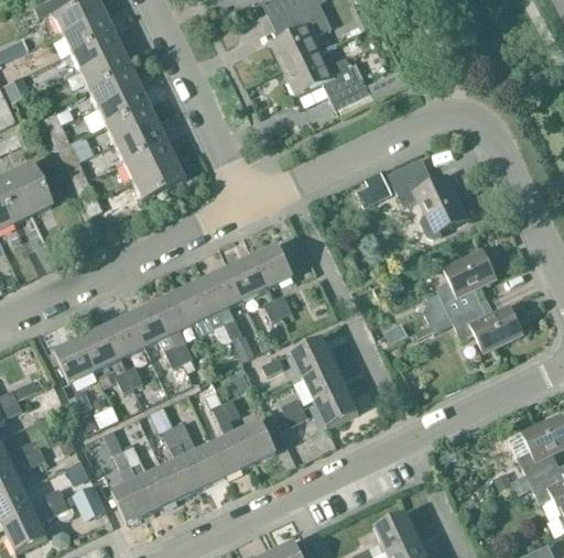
[(38,18),(50,12),(61,35),(104,14),(97,0),(85,0),(62,11),(56,0),(47,0),(32,8),(38,18)]
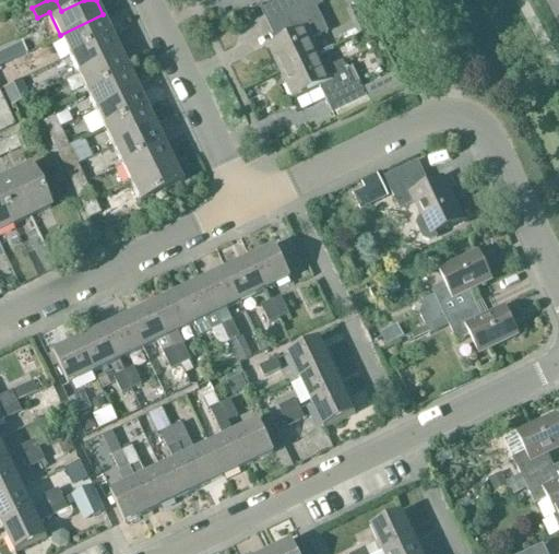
[(269,43),(281,69),(318,50),(311,36),(330,27),(317,1),(319,0),(281,0),(286,11),(269,20),(278,38),(269,43)]
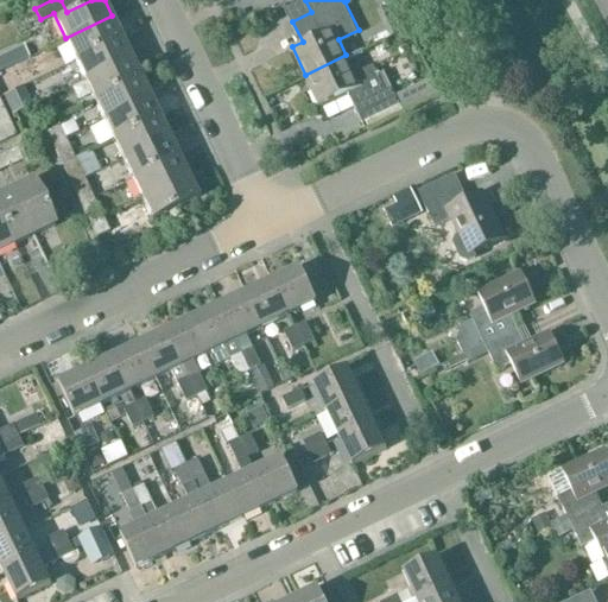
[(65,38),(73,52),(75,58),(121,36),(112,16),(65,38)]
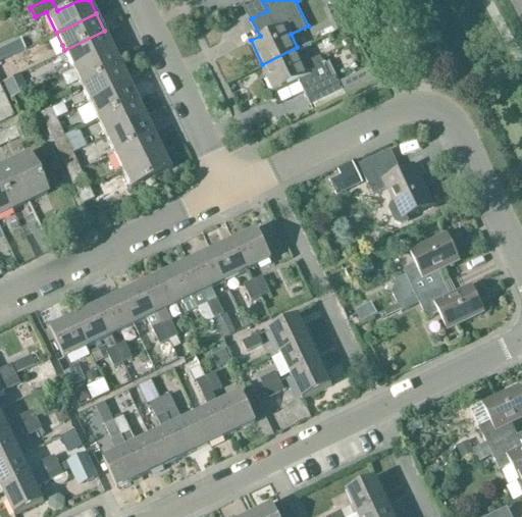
[(64,50),(67,56),(72,66),(112,48),(104,31),(64,50)]
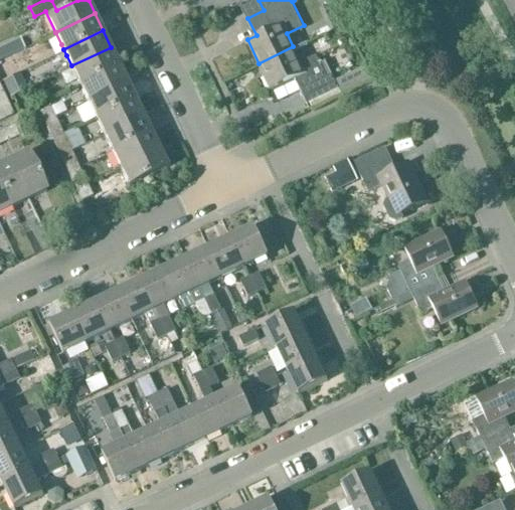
[(8,41),(0,45),(0,57),(13,51),(8,41)]
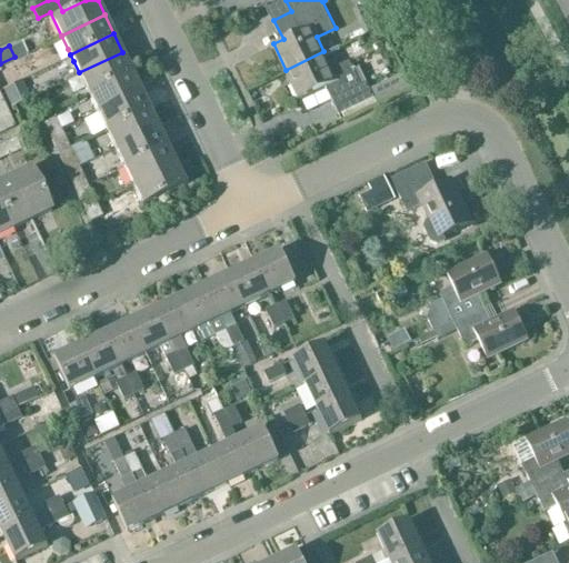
[(323,83),(333,103),(339,114),(377,96),(370,82),(363,86),(350,59),(332,68),(323,51),(286,70),(298,96),(323,83)]
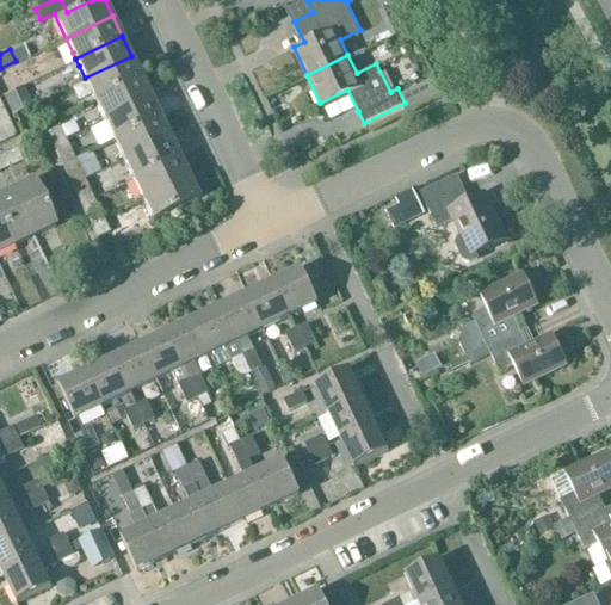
[(85,78),(94,98),(141,75),(131,56),(85,78)]
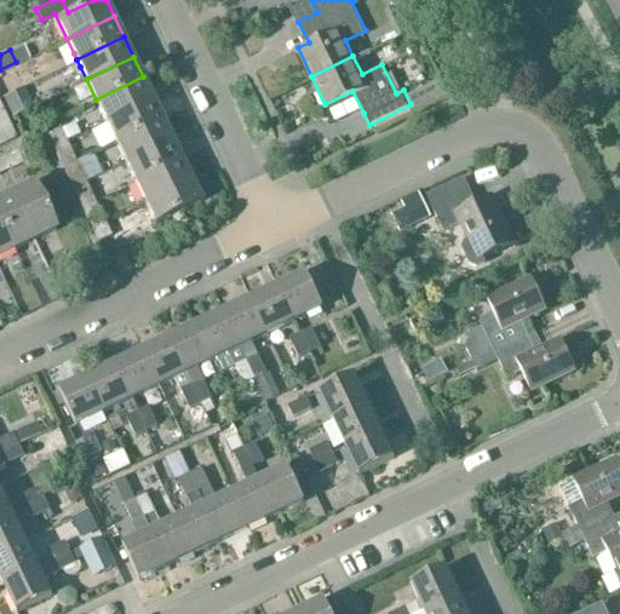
[(96,99),(104,116),(105,119),(153,97),(143,76),(96,99)]
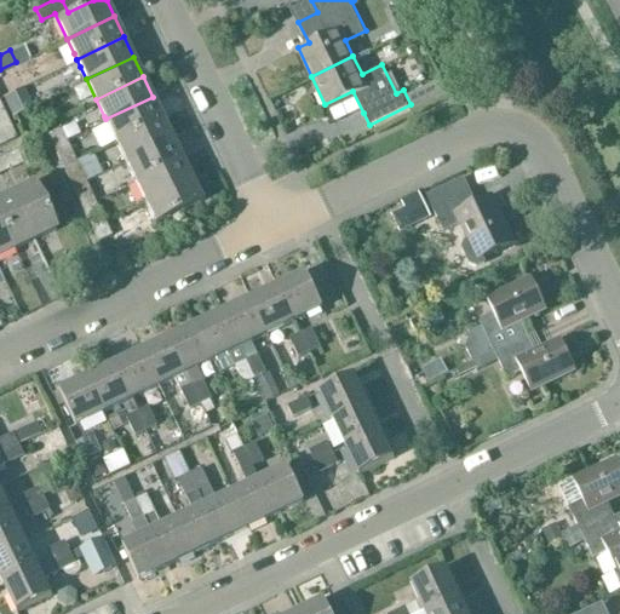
[(440,78),(425,85),(432,99),(447,92),(440,78)]
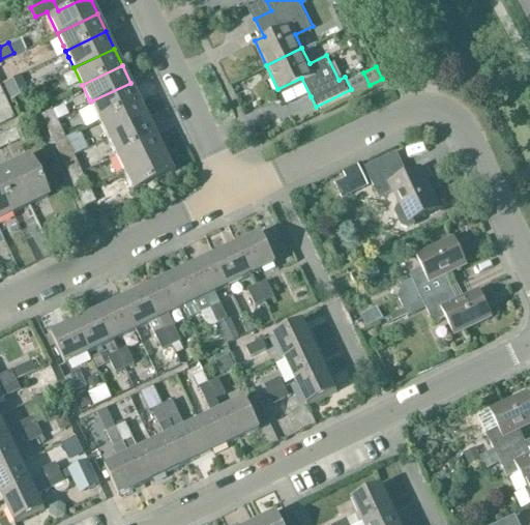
[(9,97),(28,89),(20,73),(2,81),(9,97)]
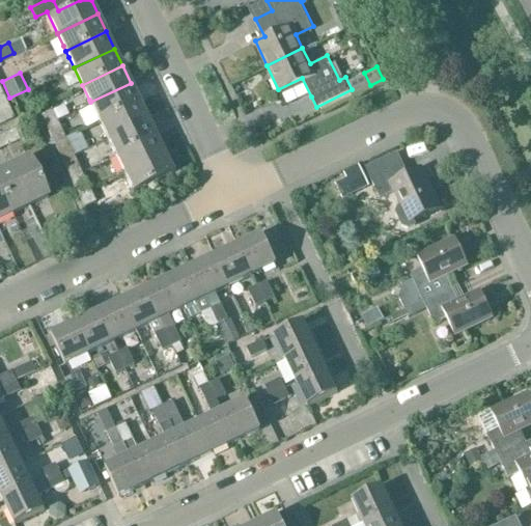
[(90,102),(99,119),(139,100),(131,83),(90,102)]
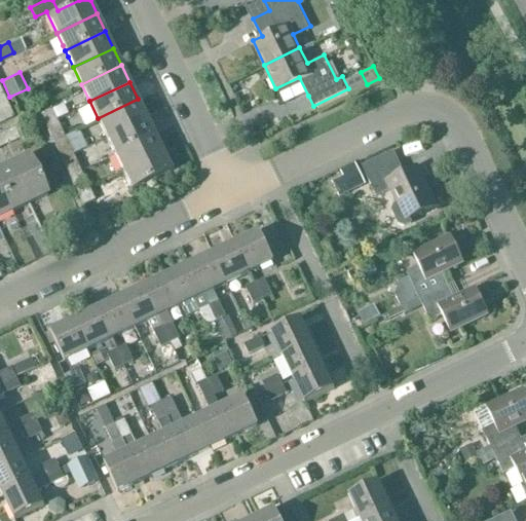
[(98,118),(106,136),(146,116),(138,99),(98,118)]
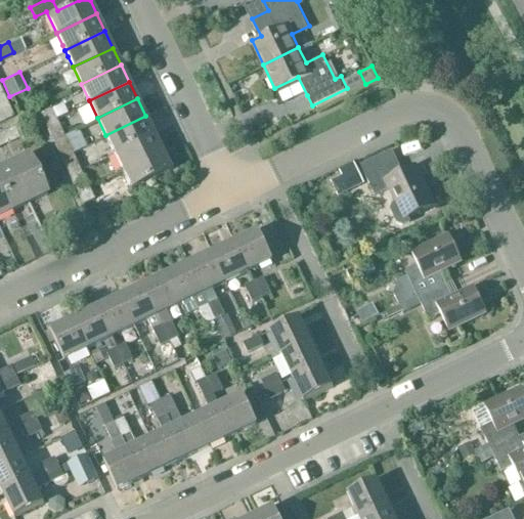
[(0,120),(13,114),(8,102),(0,105),(0,120)]
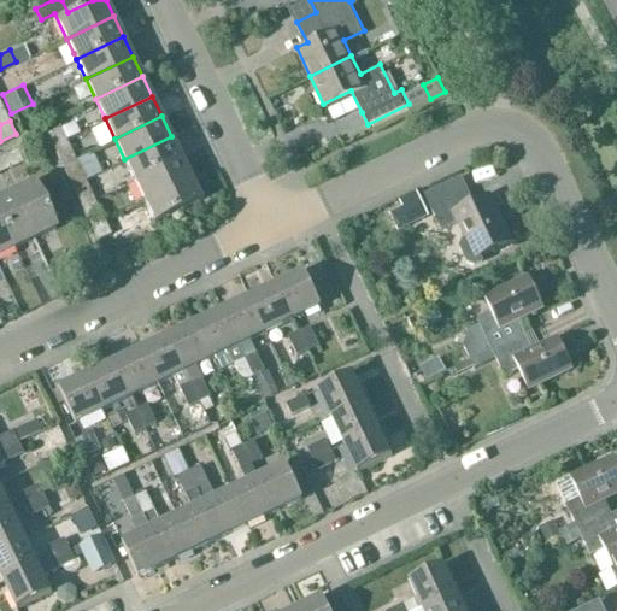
[(53,144),(66,137),(60,124),(47,130),(53,144)]
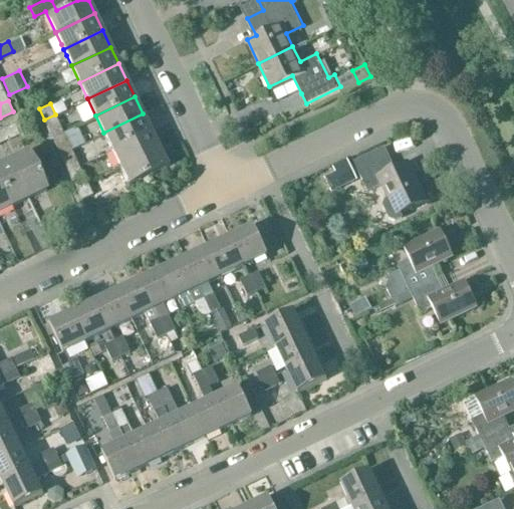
[(143,113),(103,133),(111,149),(151,130),(143,113)]
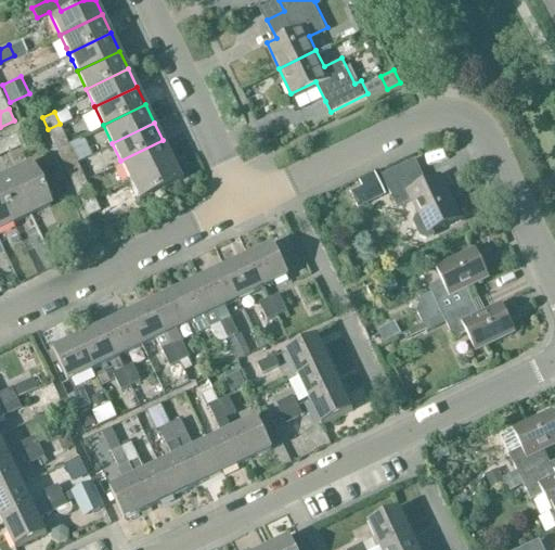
[(48,129),(54,142),(66,137),(60,124),(48,129)]
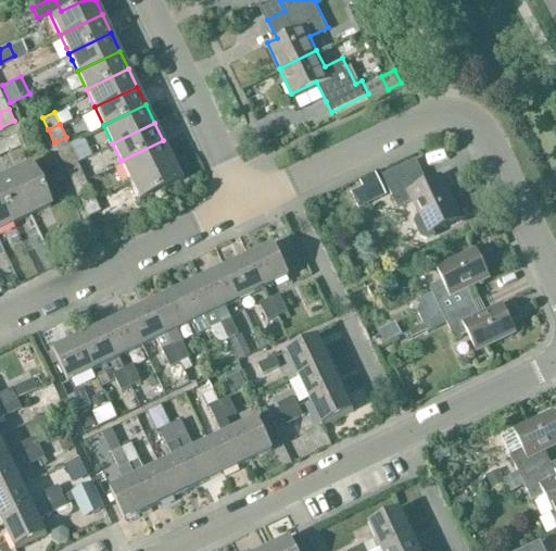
[(3,137),(9,149),(21,143),(15,132),(3,137)]
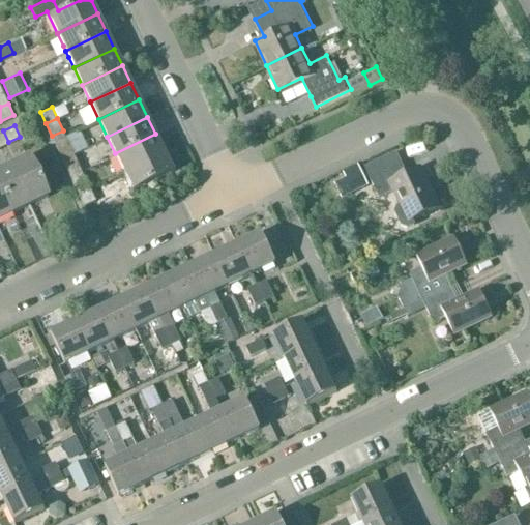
[(115,153),(123,171),(164,151),(155,134),(115,153)]
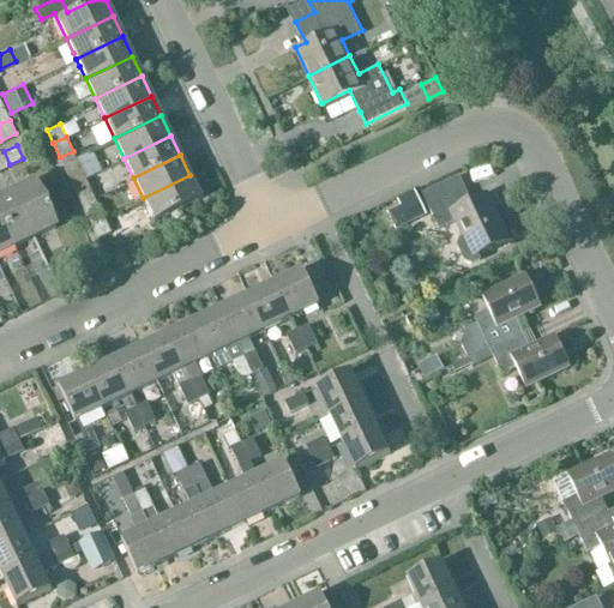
[(72,182),(85,176),(79,163),(66,169),(72,182)]
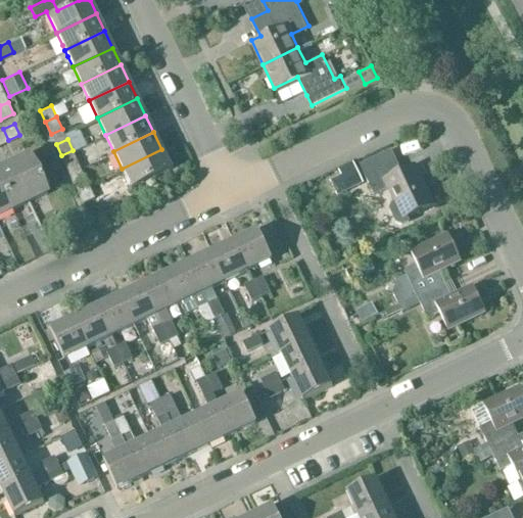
[(161,149),(122,169),(130,186),(170,167),(161,149)]
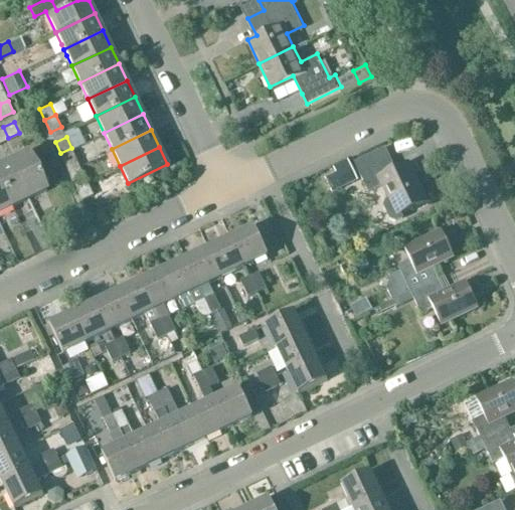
[(60,153),(66,165),(77,160),(71,148),(60,153)]
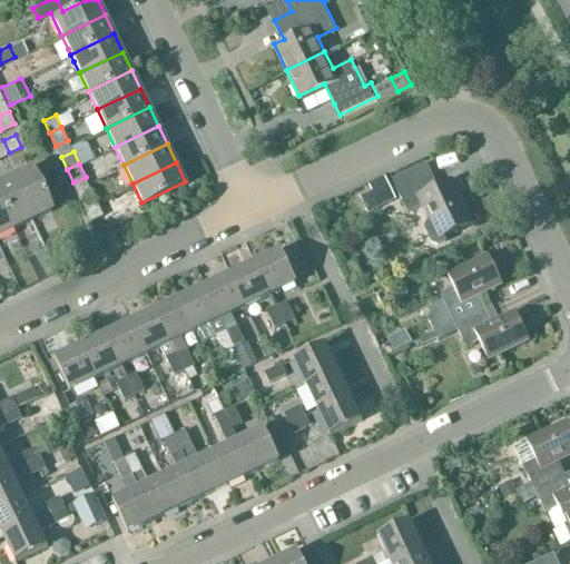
[(30,165),(10,175),(31,218),(50,209),(30,165)]
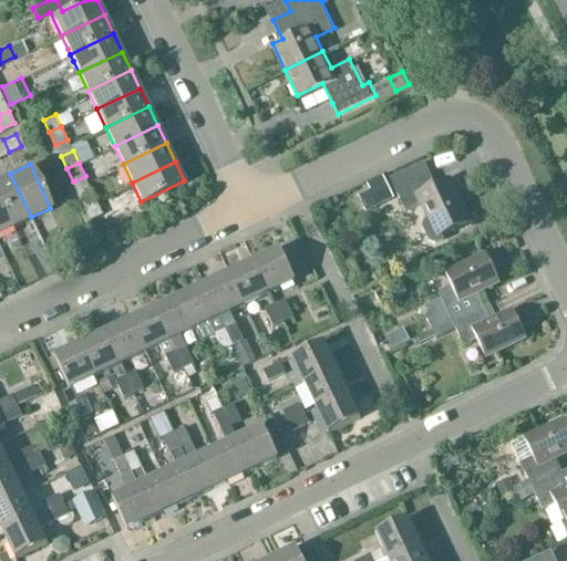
[(442,231),(470,219),(449,177),(432,185),(426,172),(395,186),(405,207),(421,199),(429,216),(424,218),(422,224),(430,239),(435,241),(444,237),(442,231)]
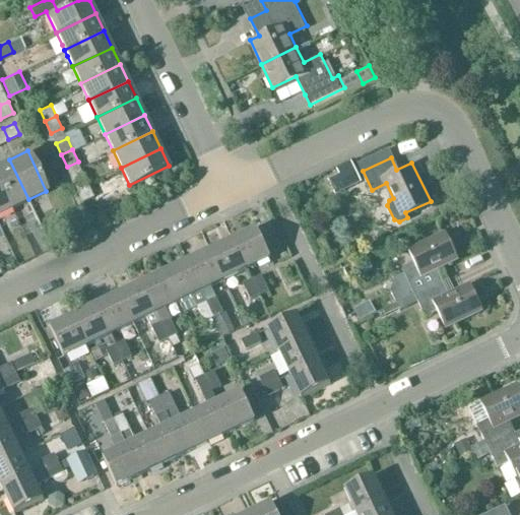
[(0,164),(0,183),(11,207),(28,199),(9,159),(0,164)]
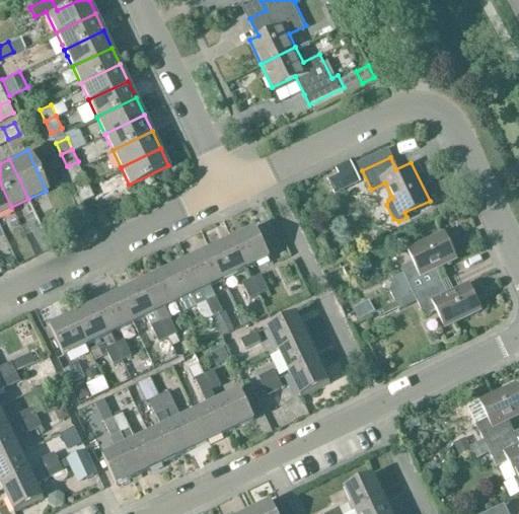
[(355,163),(340,170),(347,184),(361,176),(355,163)]
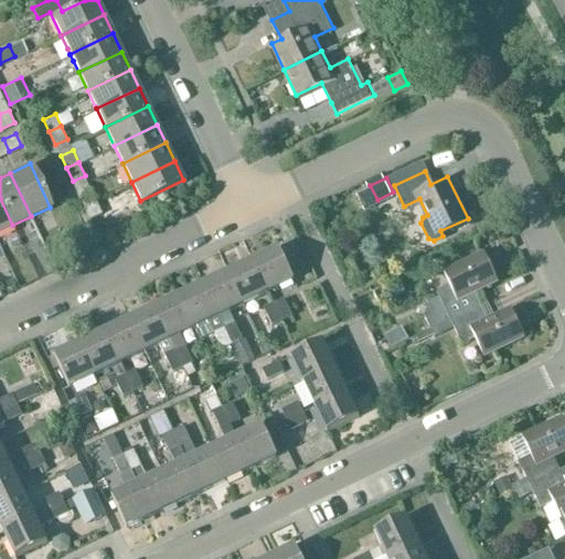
[(84,204),(96,199),(91,187),(78,193),(84,204)]
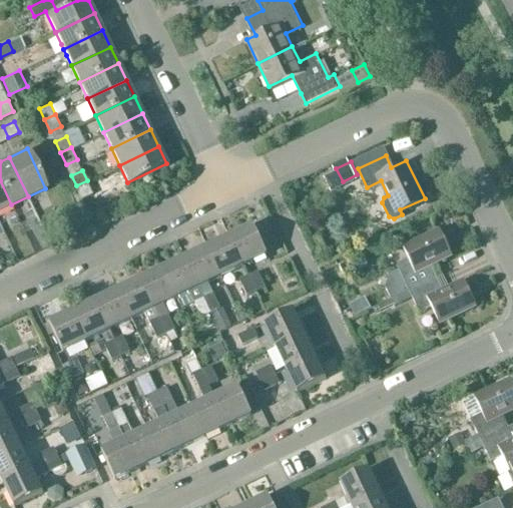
[(0,180),(0,209),(11,204),(0,180)]
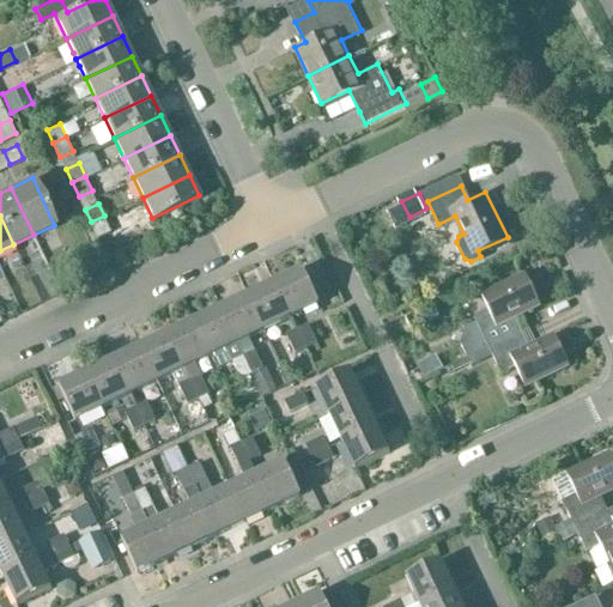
[(98,236),(103,234),(111,230),(104,216),(91,222),(98,236)]
